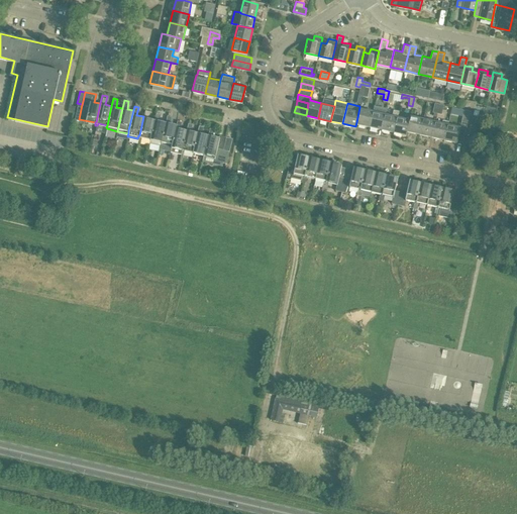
[(356,122),(369,125),(373,110),(359,107),(356,122)]
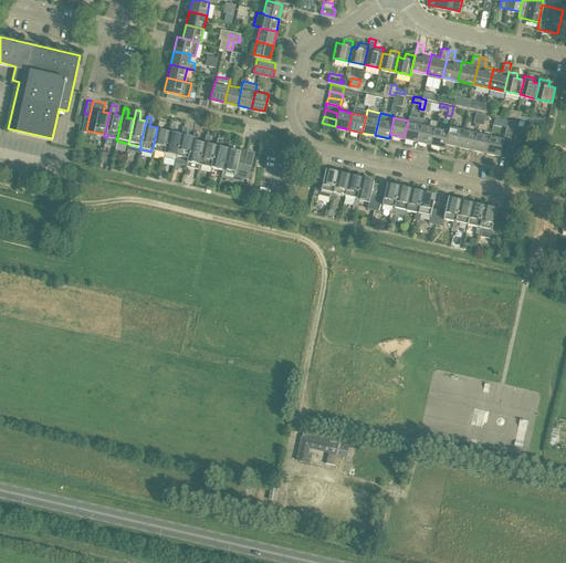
[(155,149),(164,152),(165,152),(169,131),(168,131),(161,128),(164,120),(158,118),(157,127),(153,148),(152,148),(150,152),(154,153),(155,149)]
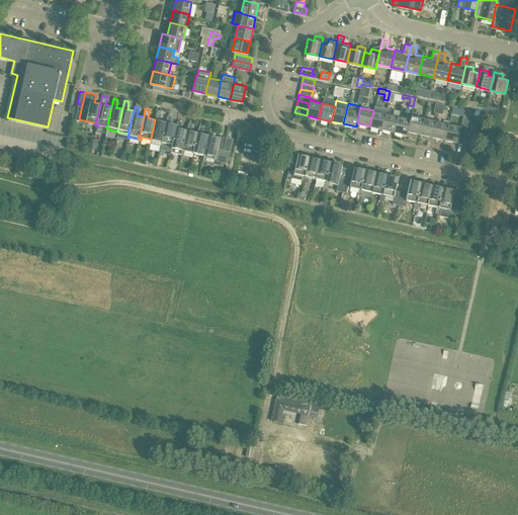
[(394,108),(393,115),(384,113),(381,129),(395,132),(398,116),(400,109),(394,108)]
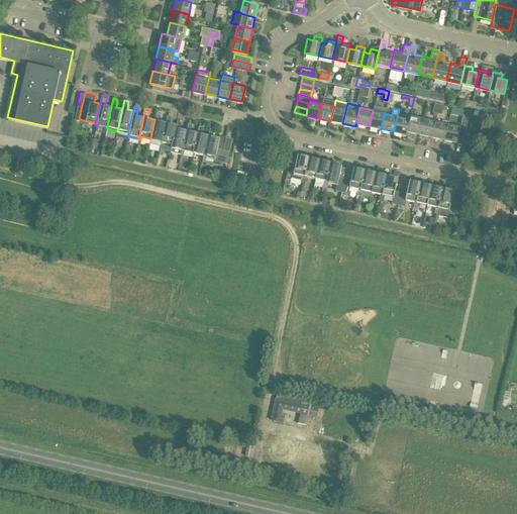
[(460,120),(468,121),(470,110),(463,108),(460,120)]
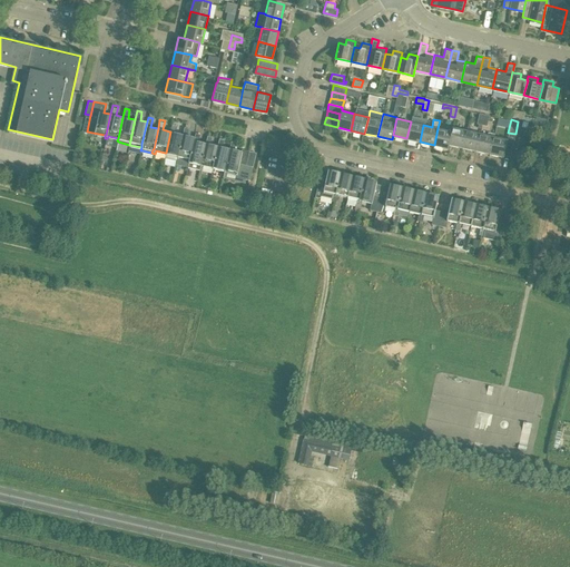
[(406,138),(420,142),(423,125),(411,121),(406,138)]
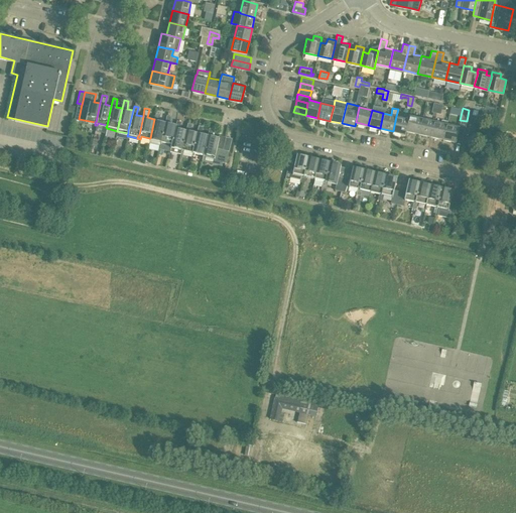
[(148,140),(149,141),(159,143),(160,140),(164,121),(158,120),(160,112),(155,111),(153,119),(154,119),(150,138),(149,138),(148,140)]
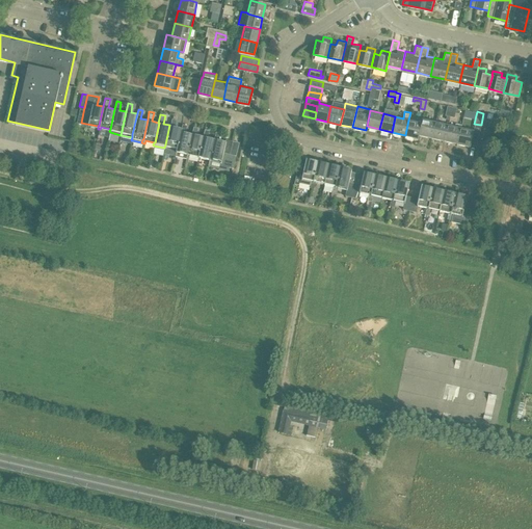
[(165,148),(167,148),(167,146),(176,147),(177,147),(181,127),(175,126),(177,117),(171,116),(169,125),(165,144),(164,148),(165,148)]
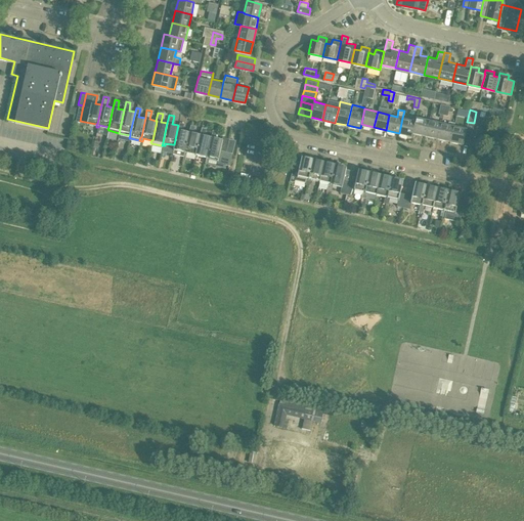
[(410,115),(409,119),(402,118),(399,133),(411,135),(412,132),(415,121),(413,120),(415,116),(410,115)]
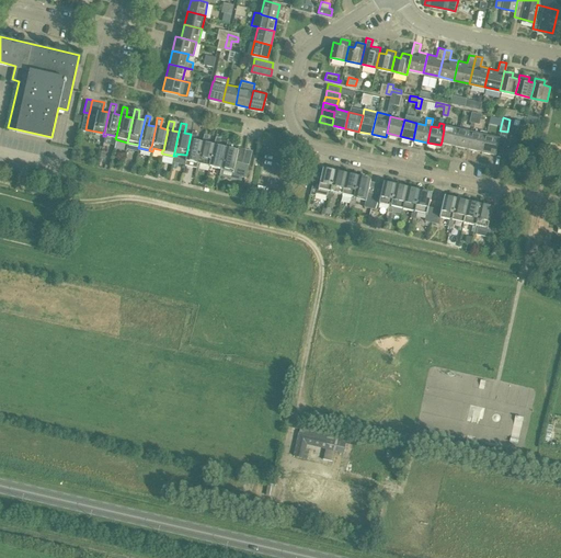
[(442,141),(455,144),(458,128),(445,125),(444,129),(442,141)]
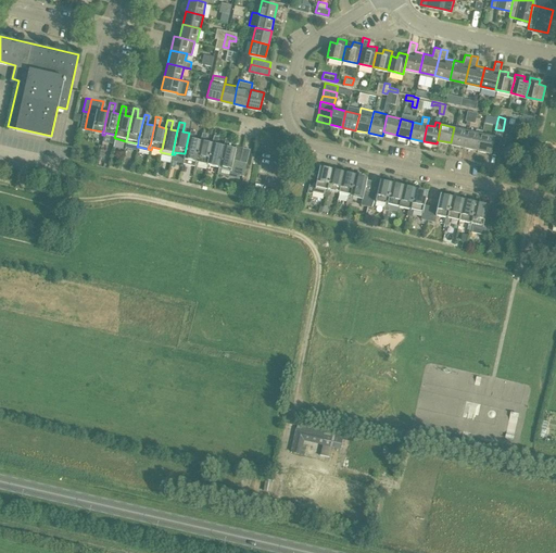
[(451,142),(464,146),(467,129),(454,127),(451,142)]
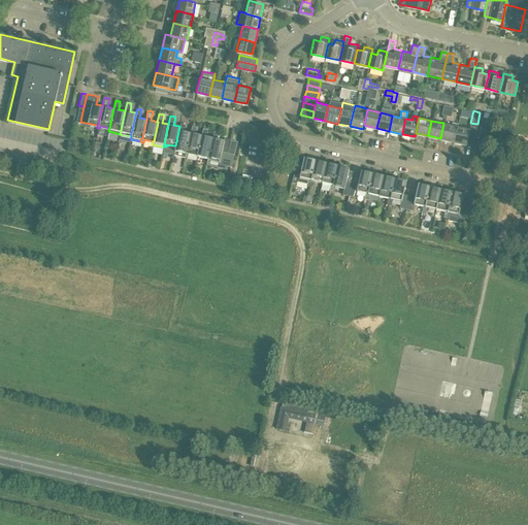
[(452,121),(451,125),(443,123),(440,138),(453,141),(457,126),(458,122),(452,121)]
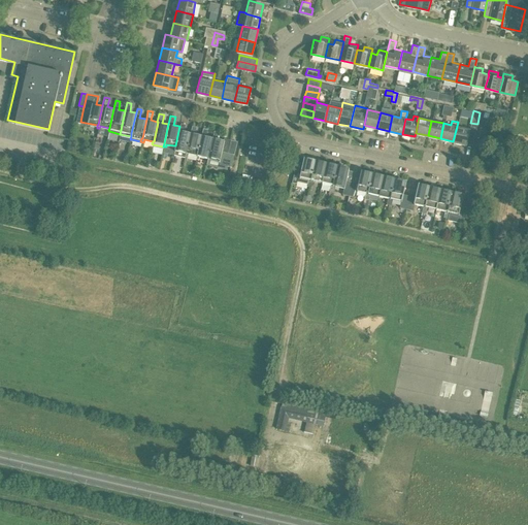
[(176,150),(186,152),(190,132),(184,130),(186,123),(180,122),(179,126),(175,145),(174,145),(173,152),(176,153),(176,150)]
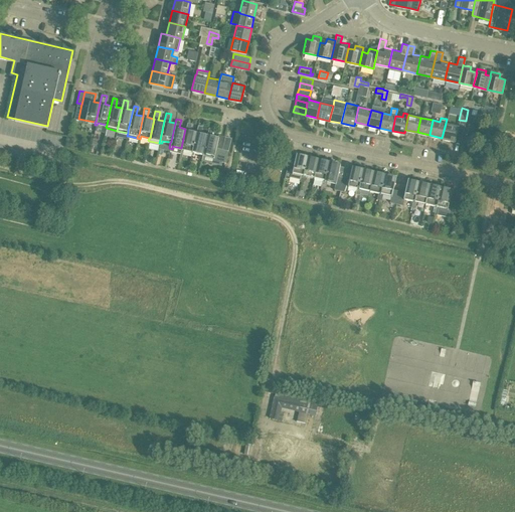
[(183,148),(191,150),(192,150),(196,131),(190,130),(192,122),(187,121),(185,129),(181,148),(180,151),(182,151),(183,148)]
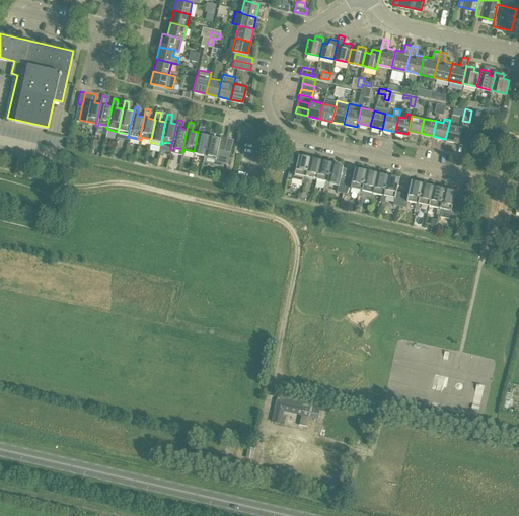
[(461,127),(449,124),(445,139),(458,142),(461,127)]
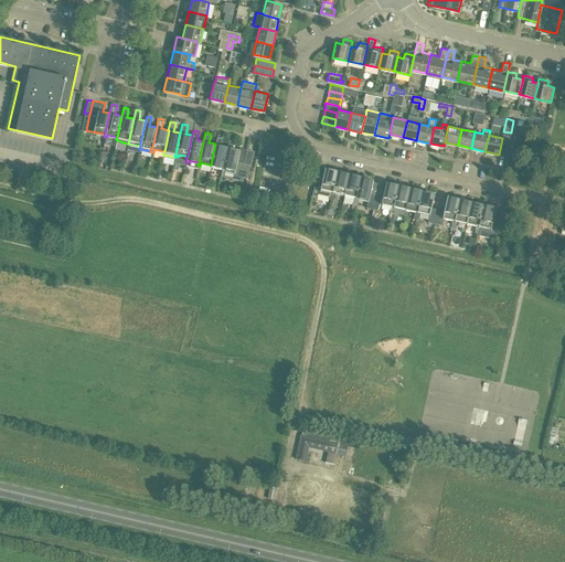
[(213,166),(222,168),(227,147),(226,147),(220,145),(222,137),(217,136),(215,144),(211,165),(210,165),(209,168),(212,169),(213,166)]
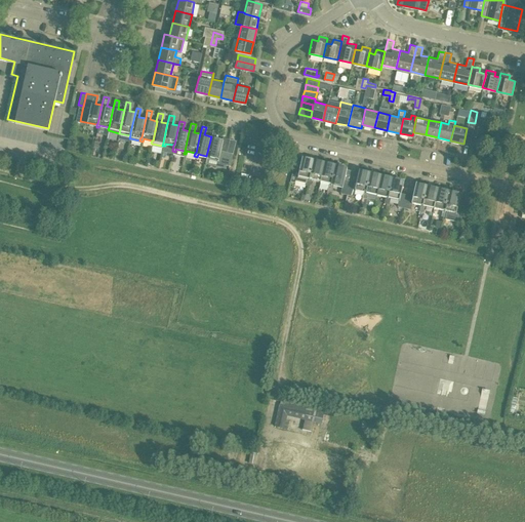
[(206,156),(205,159),(230,164),(233,152),(227,150),(230,137),(223,135),(223,138),(215,137),(217,129),(212,128),(210,136),(211,136),(206,156)]
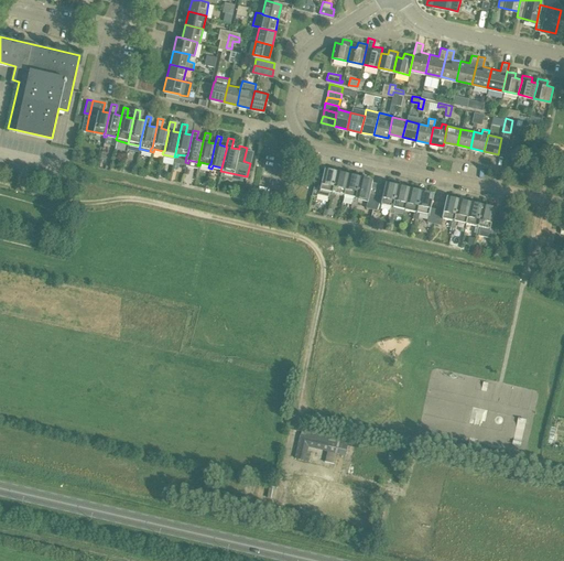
[(253,149),(247,148),(243,161),(250,163),(253,149)]
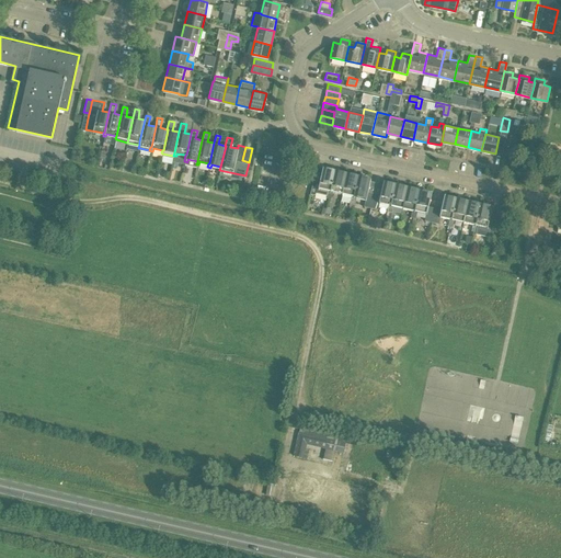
[(318,192),(327,193),(328,190),(330,190),(334,169),(322,166),(319,179),(312,178),(309,191),(318,193),(318,192)]
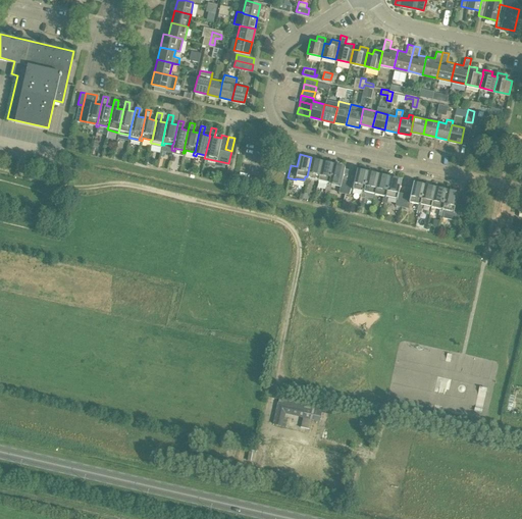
[(309,177),(317,179),(322,159),(311,157),(307,176),(305,176),(304,179),(303,182),(308,183),(309,177)]
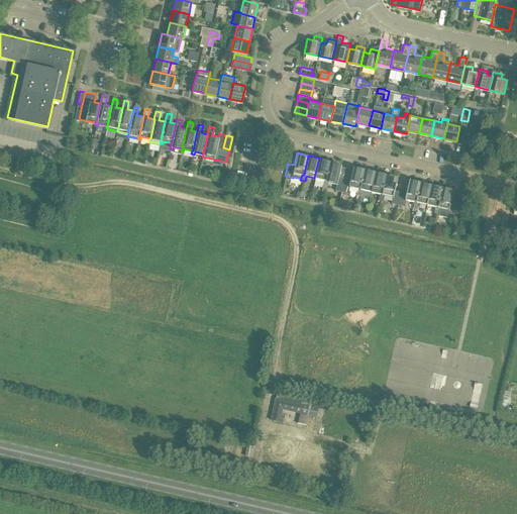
[(327,186),(328,181),(325,180),(330,161),(319,158),(314,178),(323,180),(321,185),(327,186)]
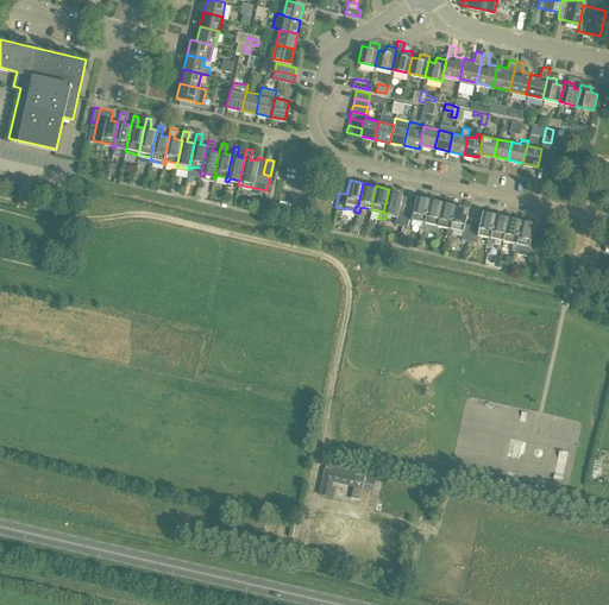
[(395,221),(402,224),(406,208),(399,206),(401,191),(389,189),(383,212),(387,213),(396,215),(395,221)]
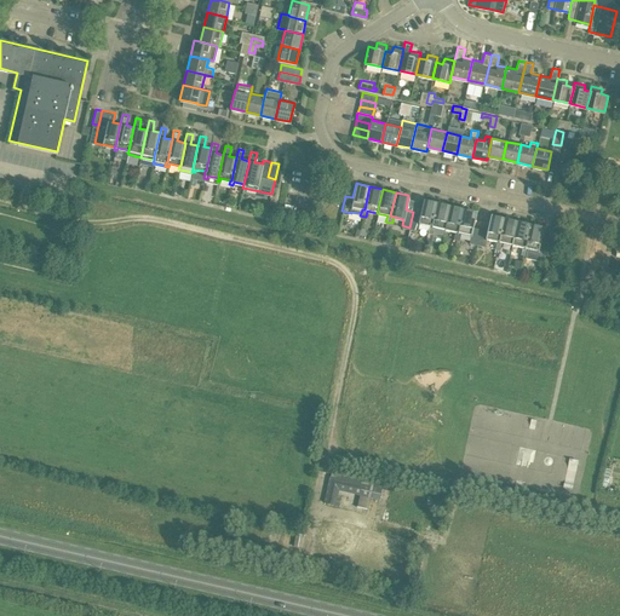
[(417,231),(417,229),(419,223),(429,224),(431,225),(437,201),(423,199),(419,213),(413,212),(409,228),(409,230),(417,231)]
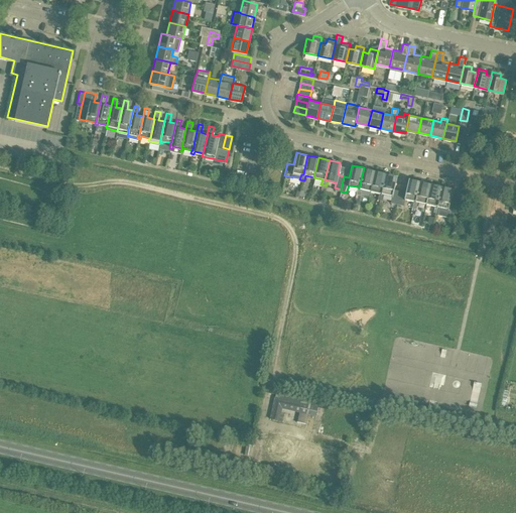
[(361,188),(369,190),(374,170),(364,167),(359,187),(357,186),(355,193),(360,194),(361,188)]
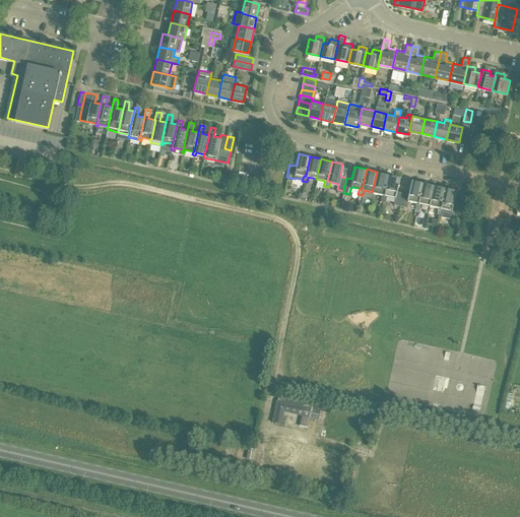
[(385,200),(386,194),(383,194),(388,174),(377,172),(372,192),(381,193),(380,199),(385,200)]
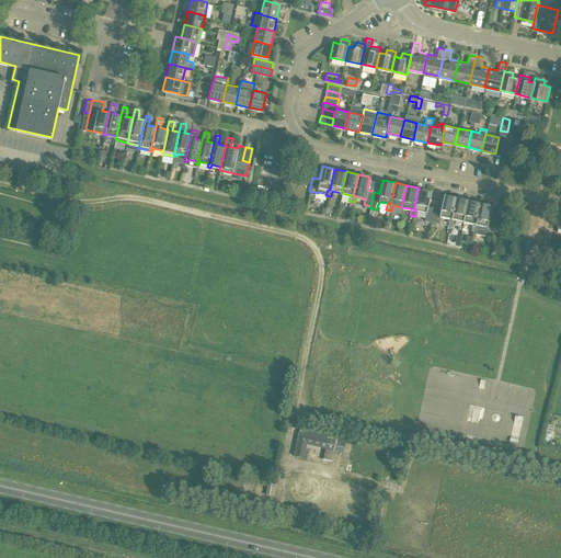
[(424,218),(431,220),(434,206),(427,204),(431,191),(419,188),(413,209),(416,209),(425,212),(424,218)]
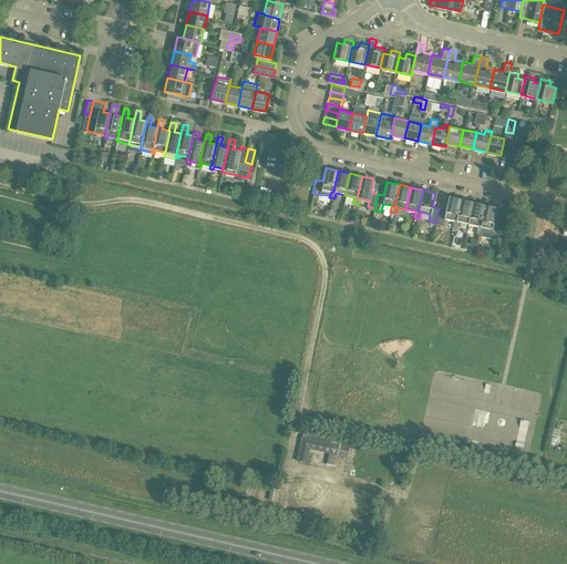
[(445,218),(454,219),(456,221),(461,198),(449,196),(445,209),(439,208),(435,223),(443,224),(445,218)]
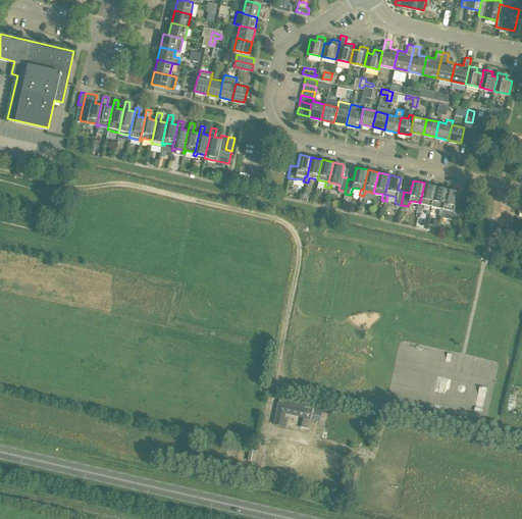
[(422,204),(430,205),(435,186),(424,183),(420,203),(418,202),(416,208),(421,209),(422,204)]
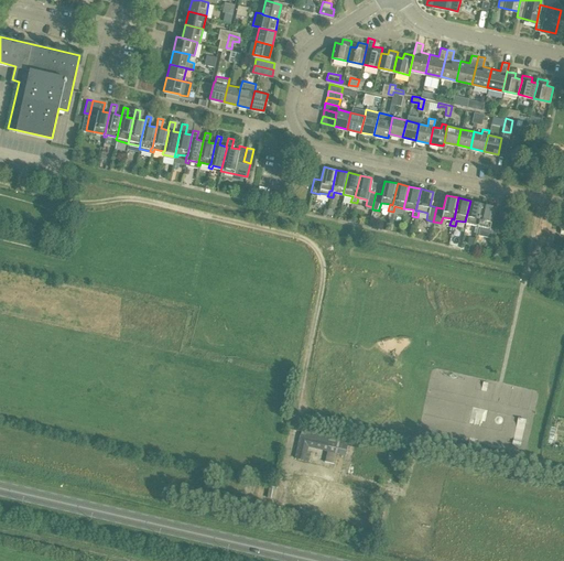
[(473,230),(478,232),(480,225),(477,225),(483,203),(470,201),(465,222),(475,224),(473,230)]
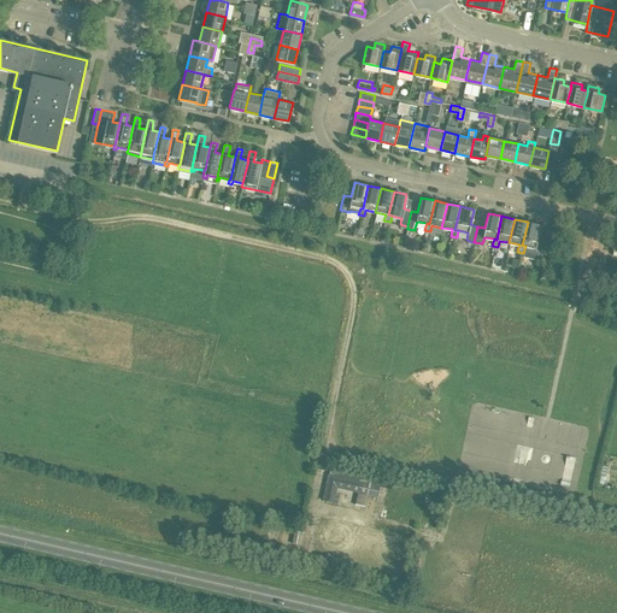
[(536,258),(538,257),(541,257),(545,240),(538,237),(540,225),(528,222),(522,246),(526,246),(523,253),(523,254),(536,258)]
